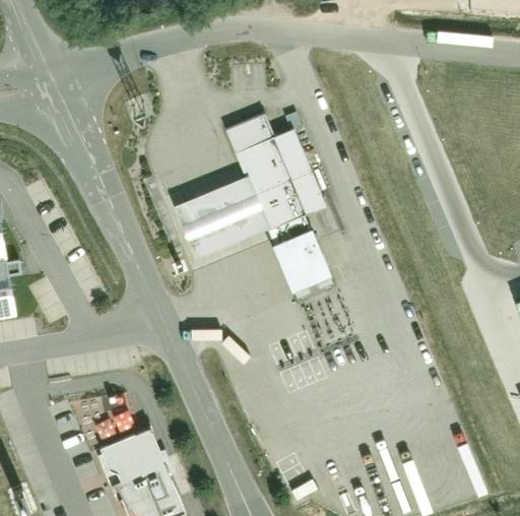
[(282,118),(286,130),(299,126),(295,114),(282,118)]
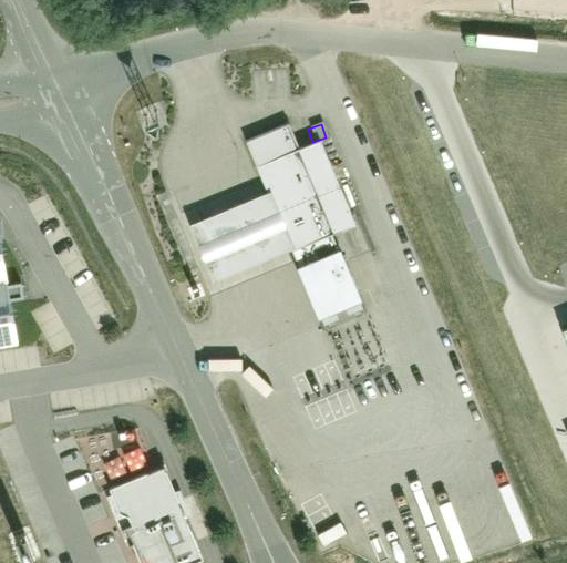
[(266,194),(291,257),(319,324),(363,306),(338,245),(360,235),(326,151),(303,160),(291,129),(246,147),(266,194)]
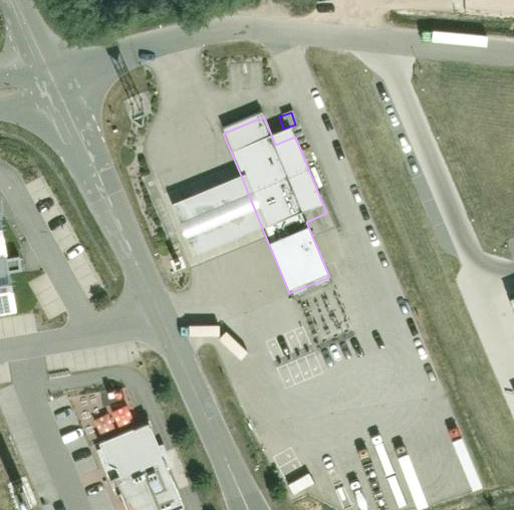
[(241,176),(173,204),(197,260),(264,233),(241,176)]
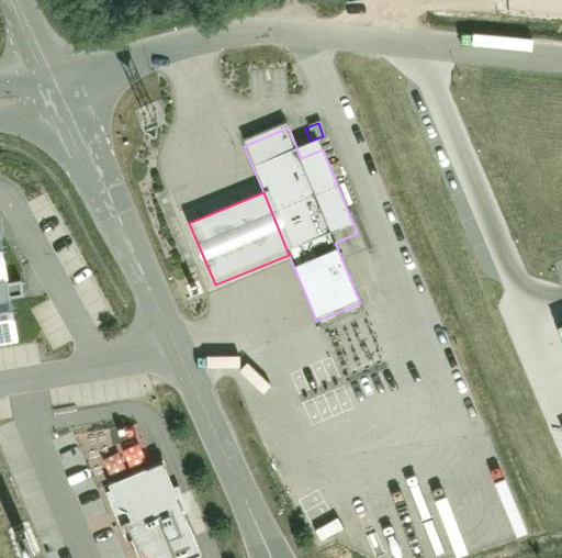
[(0,292),(0,345),(9,344),(0,292)]
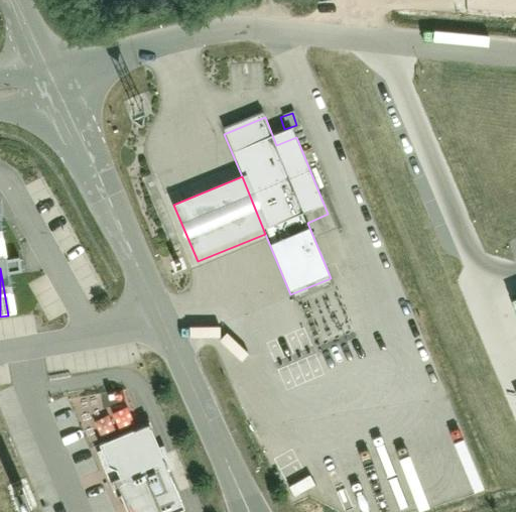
[(515,326),(515,300),(507,304),(515,326)]
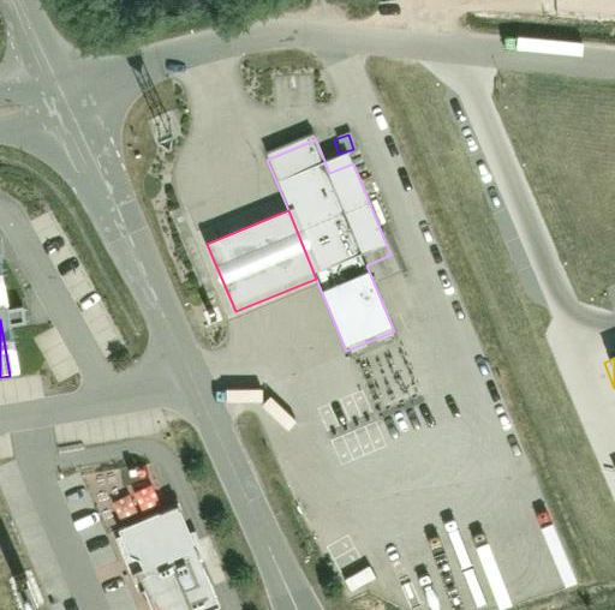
[(187,501),(126,526),(157,609),(232,609),(187,501)]
